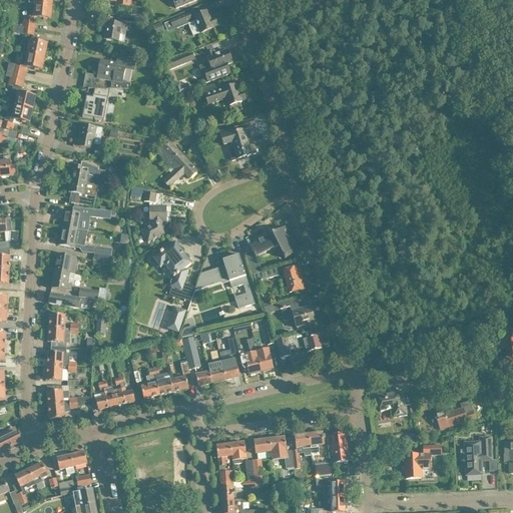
[(172,0),(176,9),(196,0),(172,0)]
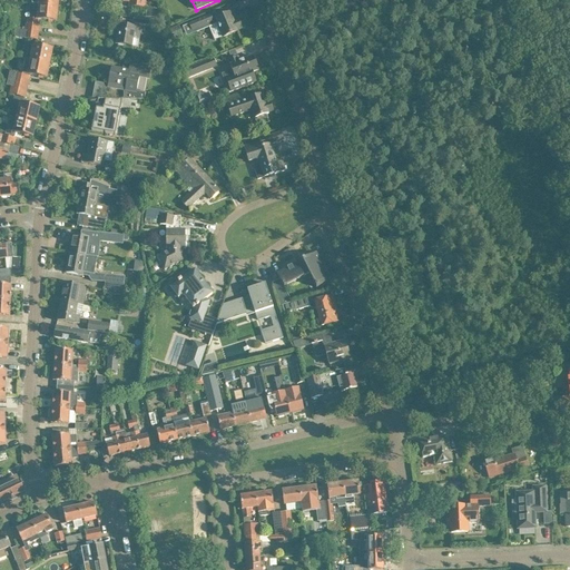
[(56,21),(57,7),(39,6),(33,6),(31,19),(28,19),(27,26),(26,26),(26,32),(38,33),(39,20),(56,21)]
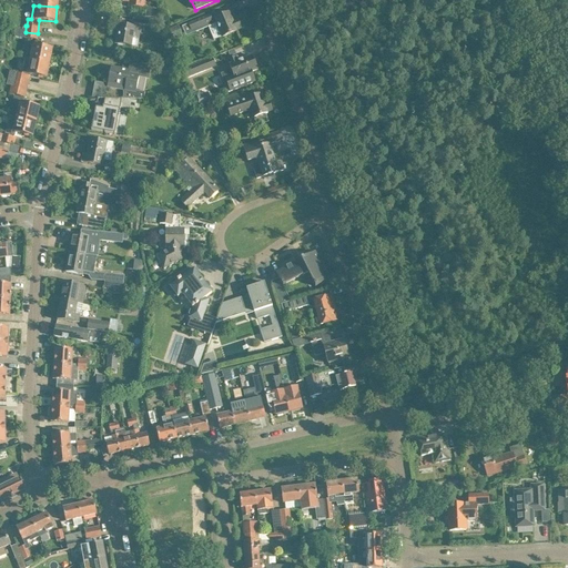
[(189,24),(182,27),(185,37),(192,33),(208,27),(214,41),(222,38),(236,32),(236,31),(241,29),(237,20),(233,22),(230,13),(214,19),(212,20),(210,14),(189,24)]
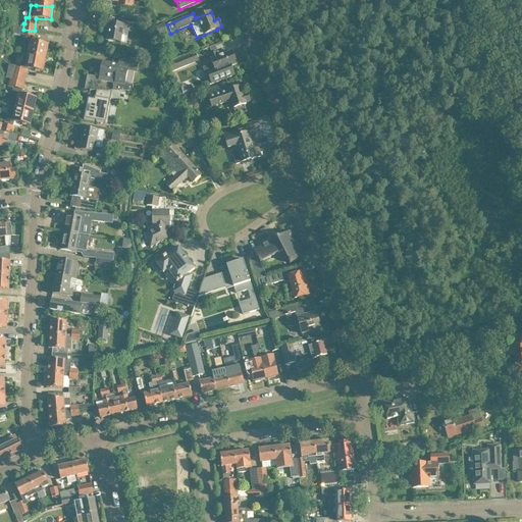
[(128,28),(124,27),(124,25),(109,22),(106,41),(121,43),(122,37),(127,37),(128,28)]
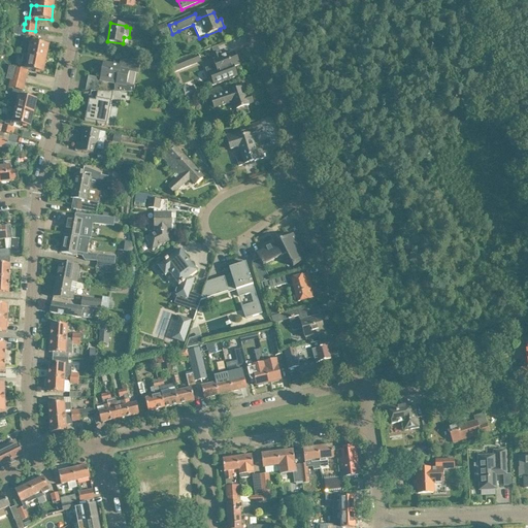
[(167,25),(157,29),(160,36),(169,32),(167,25)]
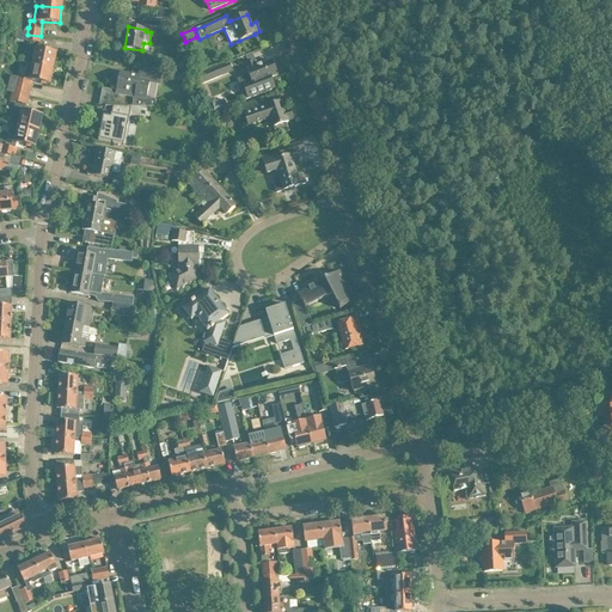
[(53,68),(56,54),(30,48),(26,63),(53,68)]
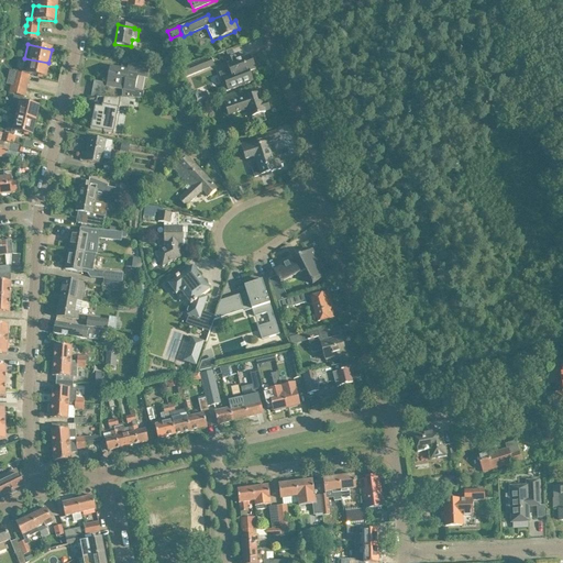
[(230,69),(219,74),(227,91),(253,81),(250,72),(255,69),(250,56),(236,62),(235,57),(225,61),(230,69)]
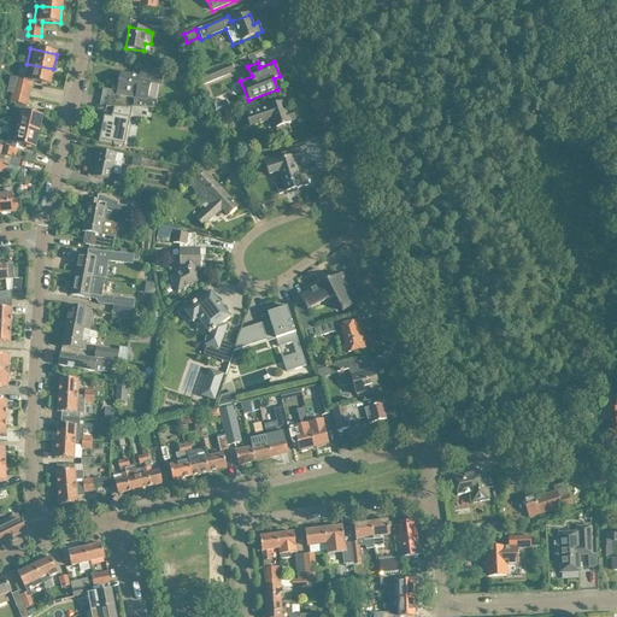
[(53,69),(27,64),(23,81),(11,78),(7,93),(12,94),(29,98),(33,83),(31,83),(31,81),(50,84),(53,69)]
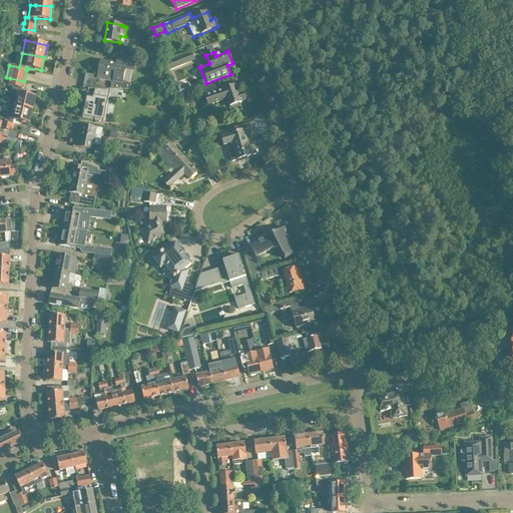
[(137,59),(118,56),(116,64),(100,61),(100,65),(97,64),(96,71),(99,71),(97,79),(111,82),(111,89),(122,90),(122,89),(129,89),(130,83),(123,82),(125,70),(134,71),(137,59)]
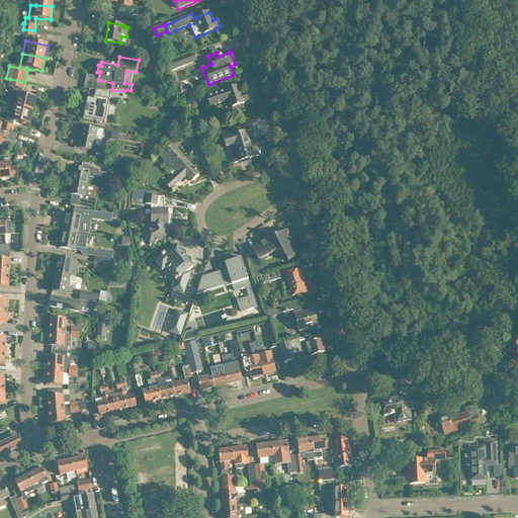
[(184,57),(166,65),(169,72),(187,65),(184,57)]
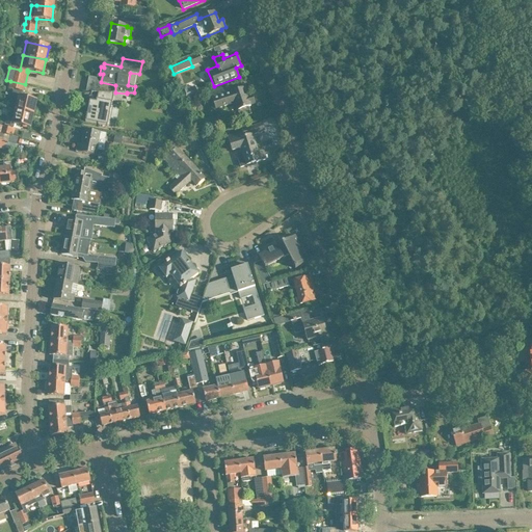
[(23,91),(25,84),(10,81),(8,88),(23,91)]
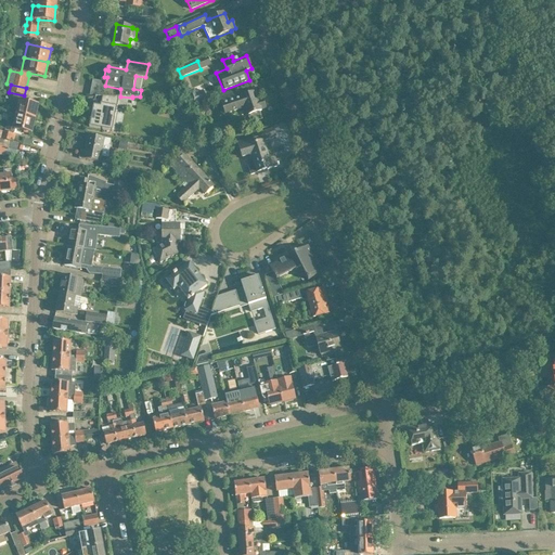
[(196,93),(194,89),(188,92),(193,105),(206,100),(203,91),(196,93)]
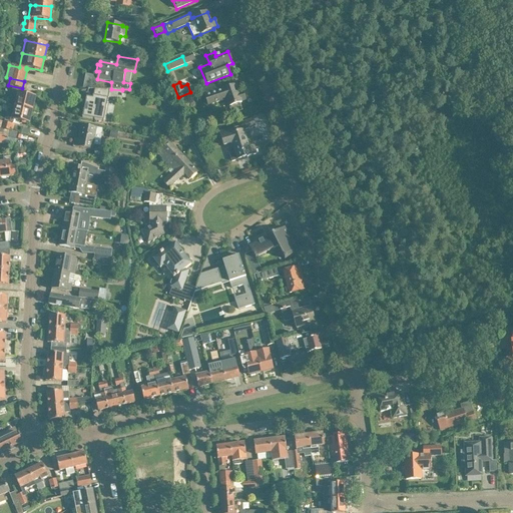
[(214,86),(202,90),(208,106),(225,99),(228,107),(229,107),(231,114),(242,110),(240,103),(241,102),(241,101),(245,100),(243,92),(238,94),(235,85),(222,90),(222,91),(217,92),(214,86)]
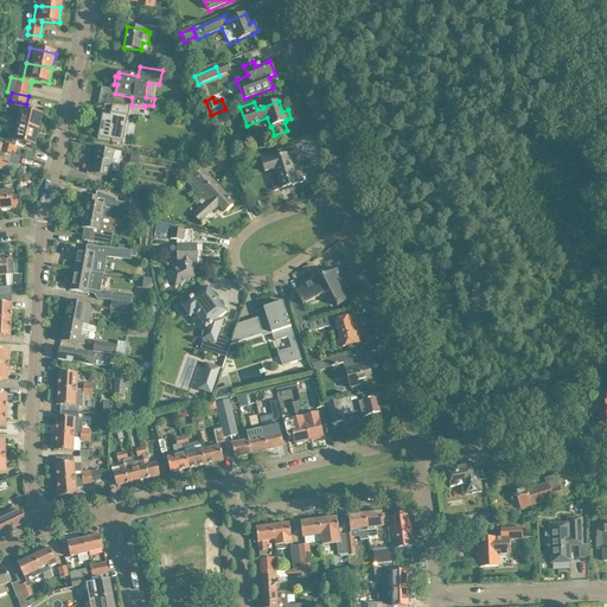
[(16,104),(11,125),(16,126),(38,131),(42,115),(24,112),(25,107),(16,104)]
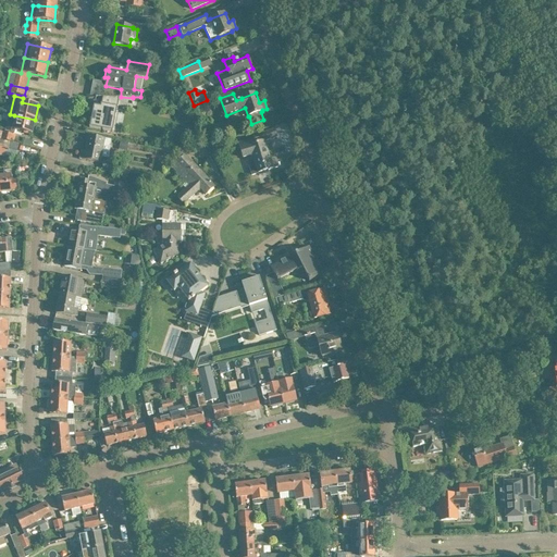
[(120,97),(102,97),(100,108),(94,106),(93,114),(96,114),(95,121),(91,120),(90,128),(113,133),(120,97)]
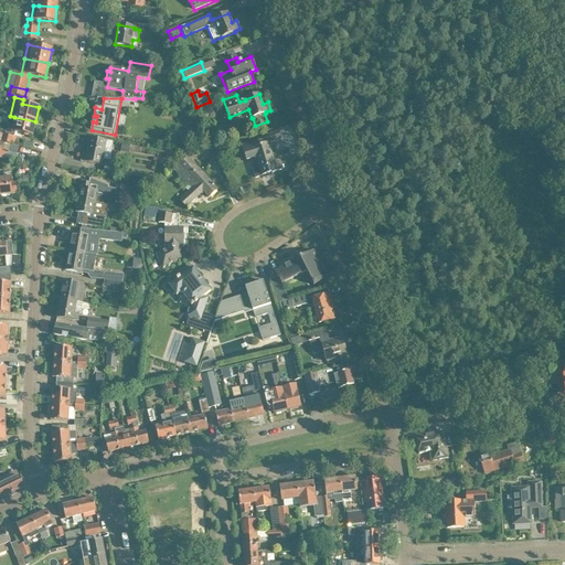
[(32,136),(35,121),(14,117),(12,125),(8,124),(6,134),(14,136),(16,131),(32,136)]
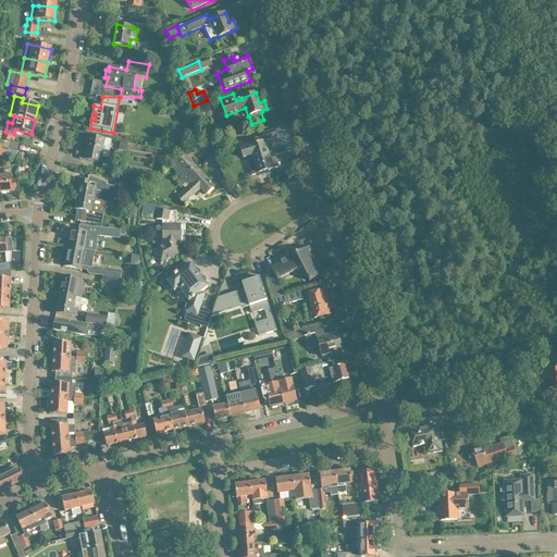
[(255,139),(239,144),(244,158),(252,156),(256,164),(249,166),(252,175),(259,174),(259,175),(269,173),(268,171),(276,168),(279,168),(275,159),(274,160),(270,161),(265,149),(268,148),(265,141),(276,138),(274,131),(254,137),(255,139)]
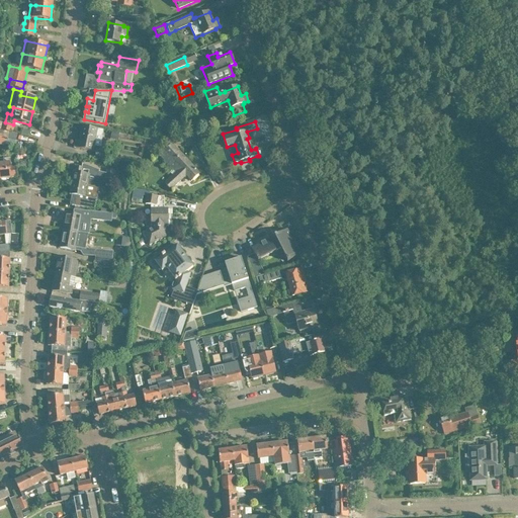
[(0,130),(12,133),(13,126),(0,122),(0,130)]
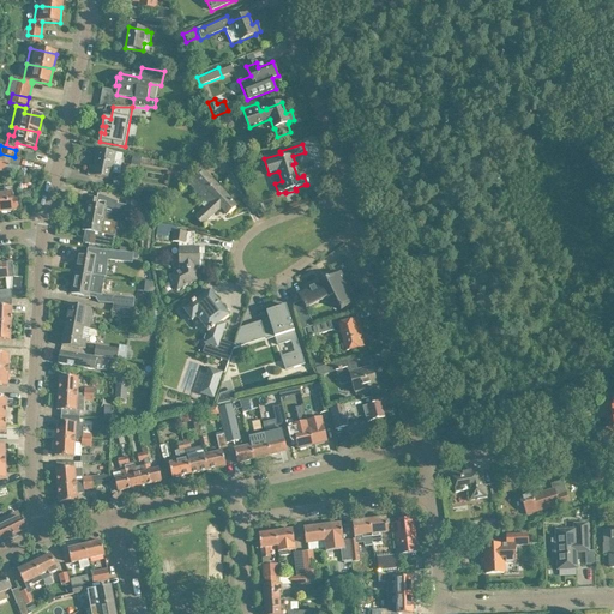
[(121,162),(122,156),(97,151),(95,168),(90,167),(89,175),(110,180),(114,161),(121,162)]
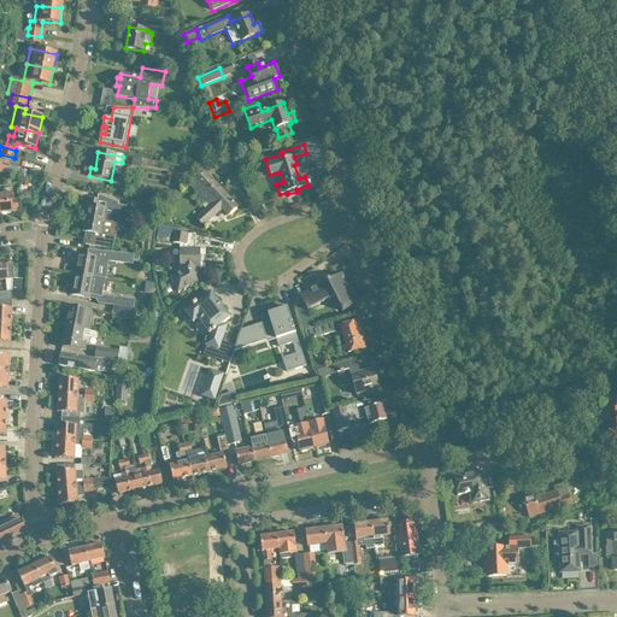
[(15,158),(0,154),(0,162),(9,165),(9,166),(18,169),(21,160),(15,158)]
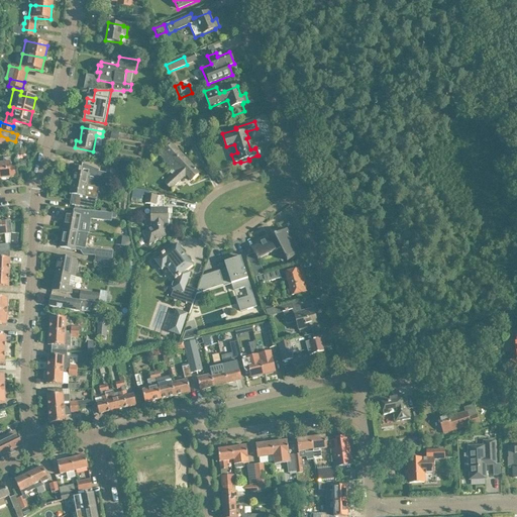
[(180,129),(176,132),(184,141),(188,138),(180,129)]
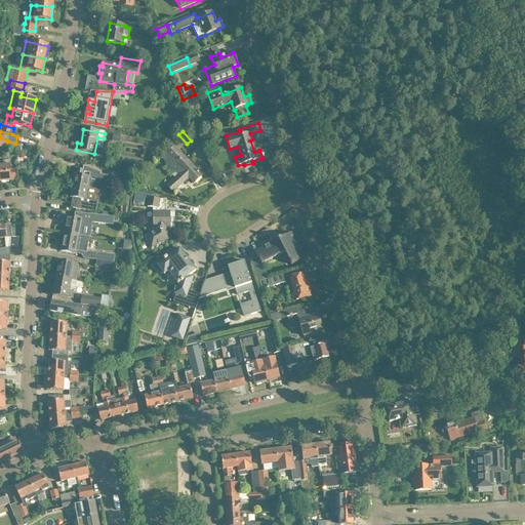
[(167,186),(173,193),(189,178),(194,184),(202,176),(175,147),(162,158),(178,175),(167,186)]
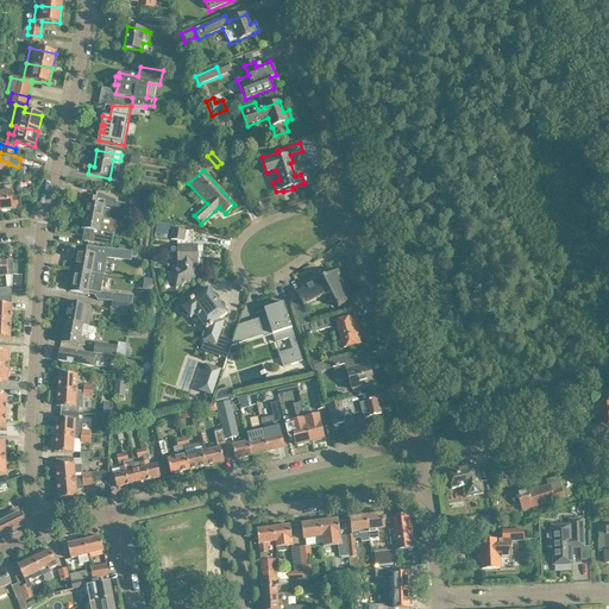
[(112,177),(112,186),(137,188),(138,180),(112,177)]
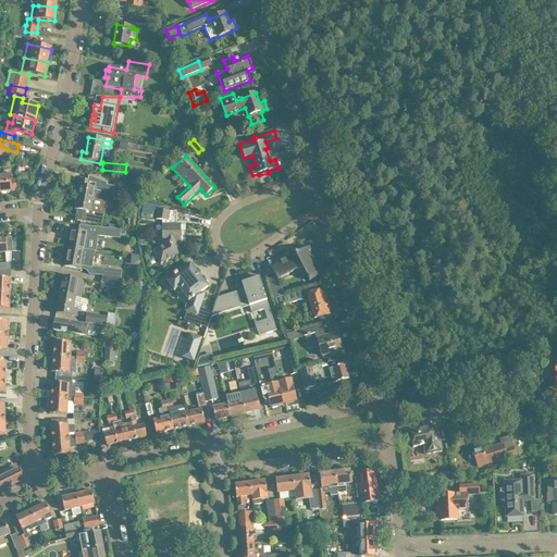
[(2,176),(0,175),(0,187),(1,193),(19,190),(17,182),(12,182),(11,171),(4,171),(5,176),(2,176)]
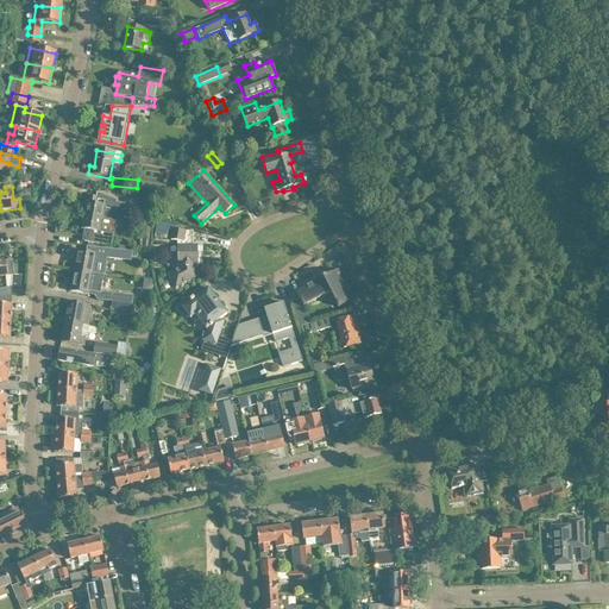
[(87,202),(85,215),(110,220),(110,221),(114,223),(126,225),(129,211),(125,209),(125,205),(98,194),(99,195),(98,198),(88,196),(88,202),(87,202)]
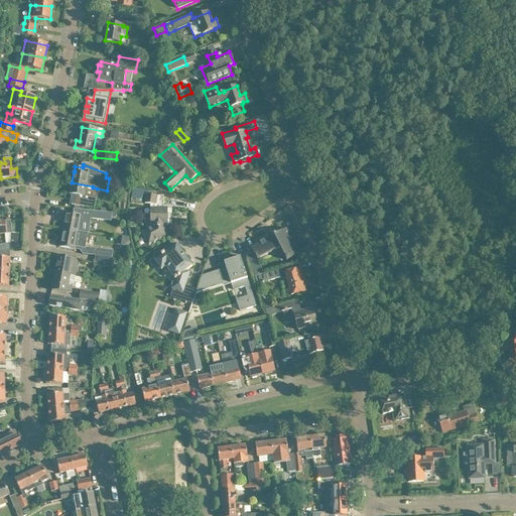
[(72,182),(70,195),(74,195),(72,205),(94,209),(97,188),(93,187),(93,186),(72,182)]
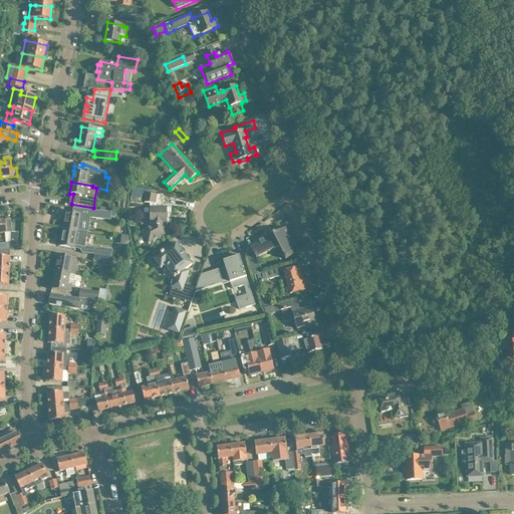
[(133,188),(132,196),(142,198),(143,190),(133,188)]
